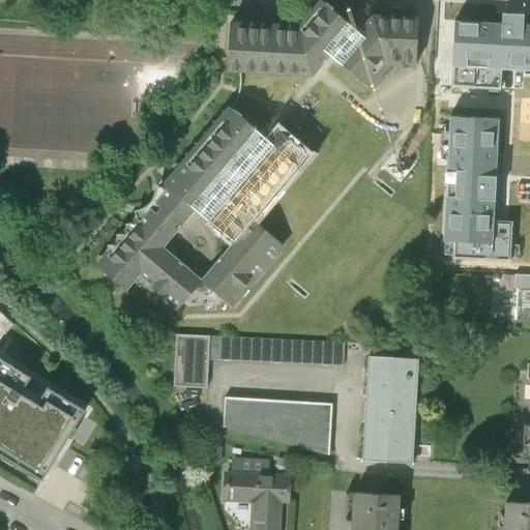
[(227,69),(310,75),(327,53),(366,86),(384,64),(412,66),(415,20),(372,17),(364,25),(358,33),(319,1),(296,29),(291,29),(254,27),(230,25),(227,69)]
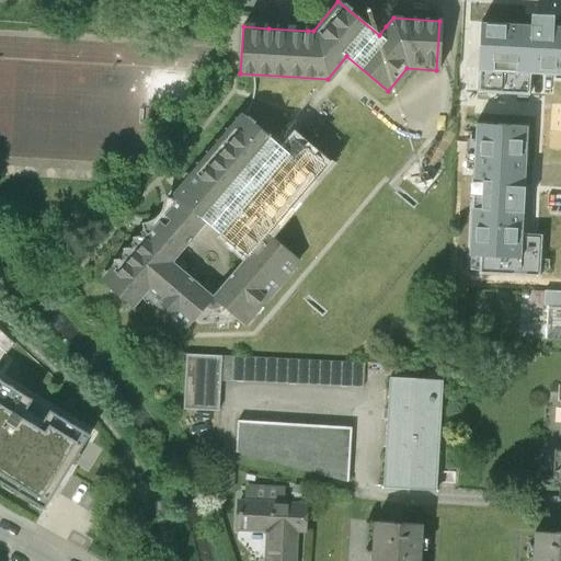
[(480,23),(477,93),(529,95),(530,75),(560,76),(560,26),(552,26),(553,15),(531,14),(531,25),(480,23)]
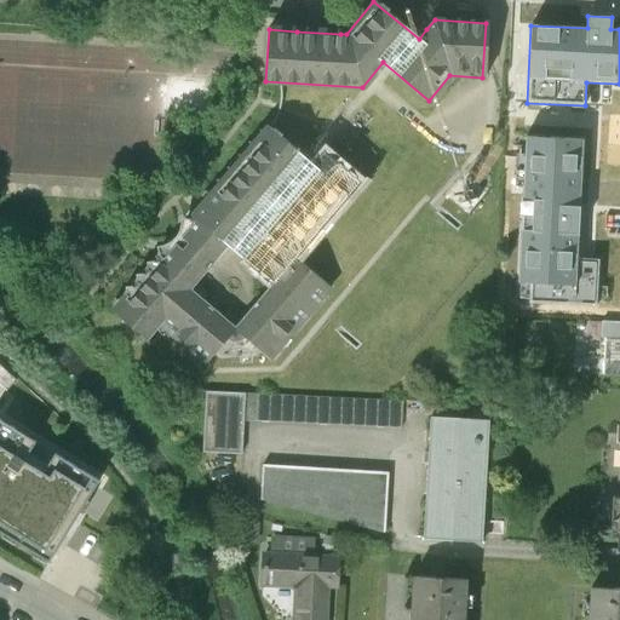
[(195,214),(199,218),(230,245),(252,264),(275,283),(294,260),(361,183),(327,154),(316,166),(306,158),(270,127),(213,193),(195,214)]
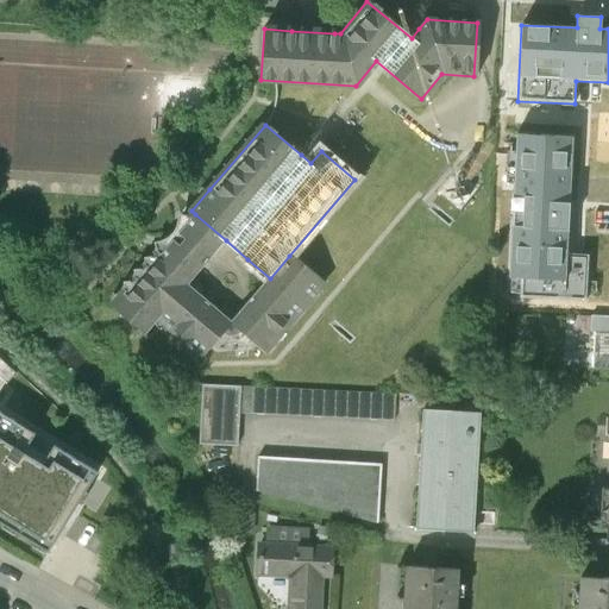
[(567,255),(573,137),(516,135),(508,277),(520,277),(519,297),(585,301),(588,255),(567,255)]
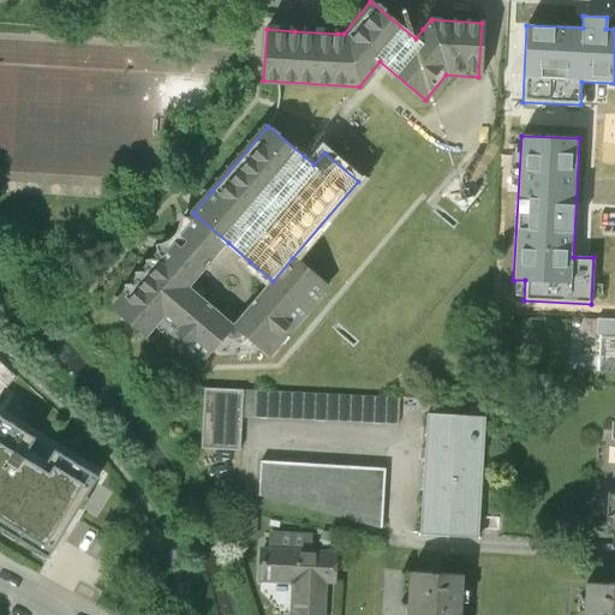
[(329,291),(292,258),(273,281),(256,300),(237,323),(210,300),(192,285),(228,243),(197,216),(117,311),(147,338),(157,323),(204,363),(214,351),(220,357),(254,354),(260,347),(273,358),(329,291)]
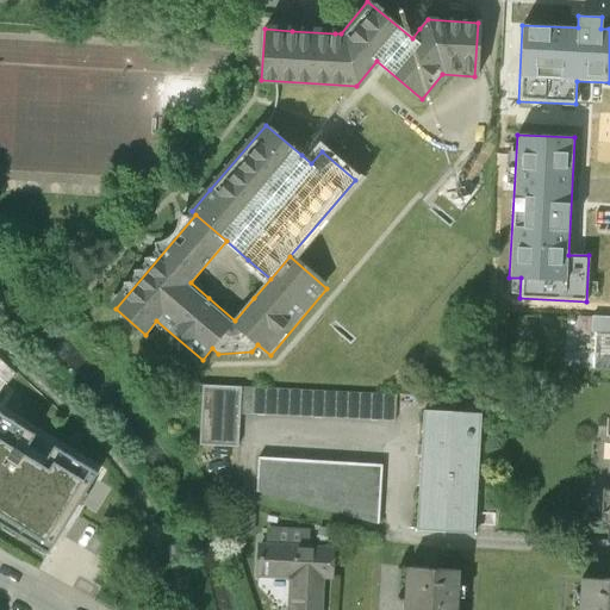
[(609,334),(609,318),(595,318),(593,332),(609,334)]
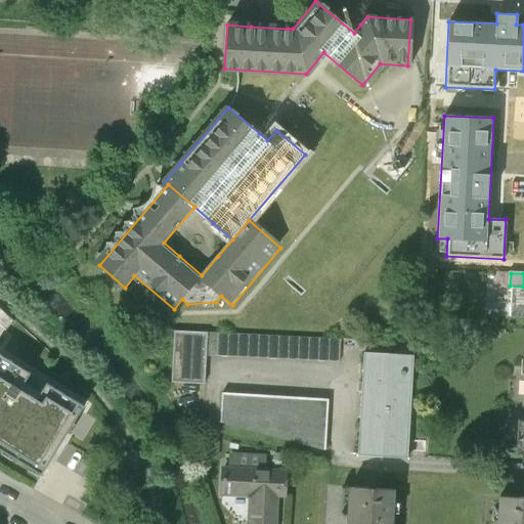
[(175,333),(173,383),(206,384),(207,357),(340,363),(341,341),(175,333)]
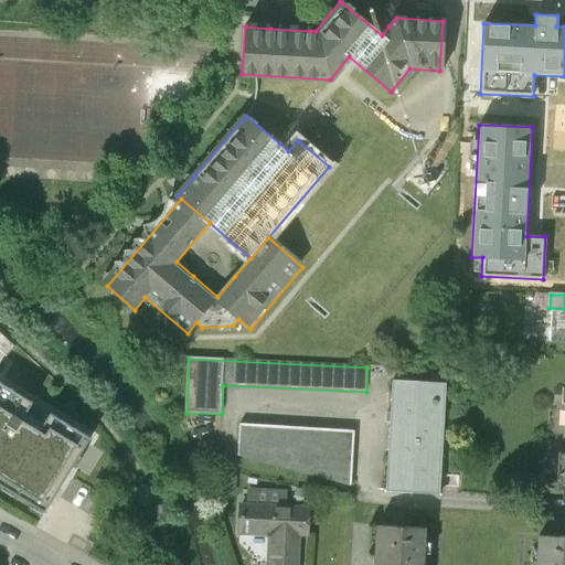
[(393,381),(386,491),(439,494),(446,384),(393,381)]
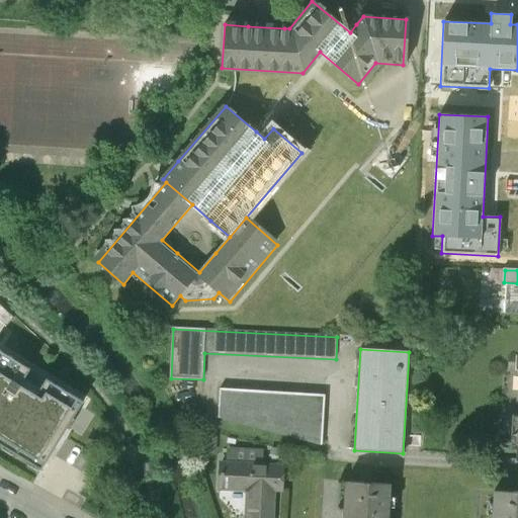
[(30,369),(0,350),(0,444),(41,469),(83,402),(46,378),(35,395),(20,385),(30,369)]
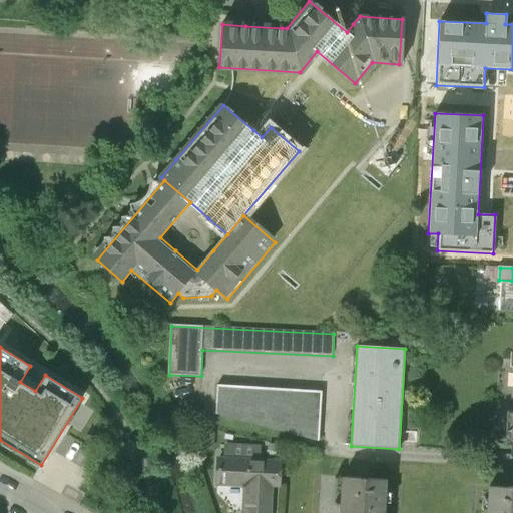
[(323,390),(218,384),(217,412),(320,439),(323,390)]
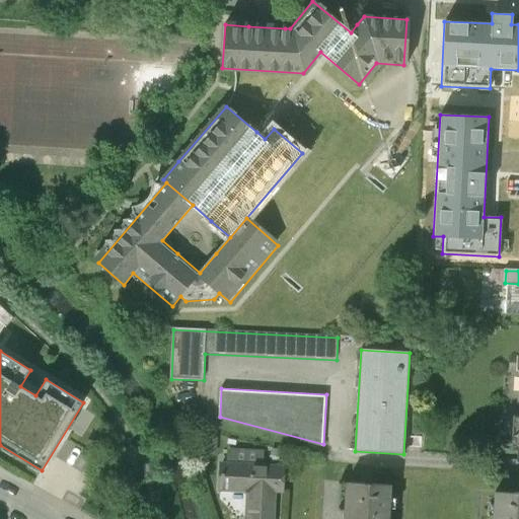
[(285,464),(222,460),(221,489),(248,491),(246,518),(273,518),(276,490),(283,491),(285,464)]
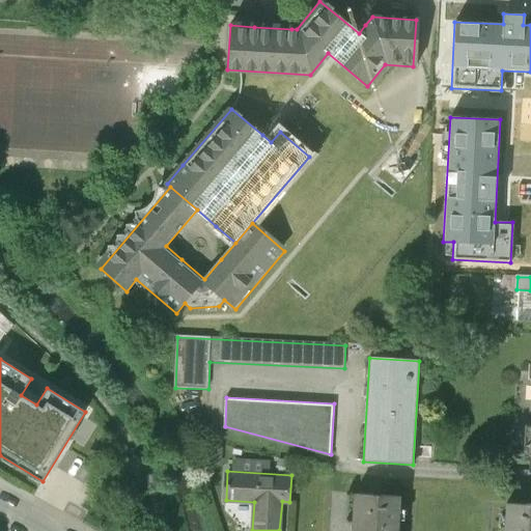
[(357,494),(355,530),(397,530),(400,497),(357,494)]
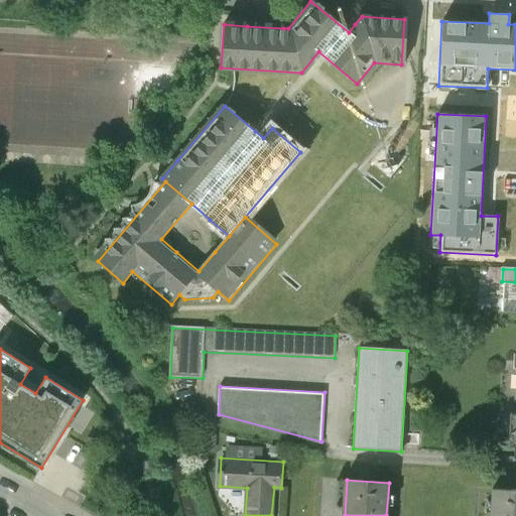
[(515,515),(515,490),(494,490),(492,515),(515,515)]
